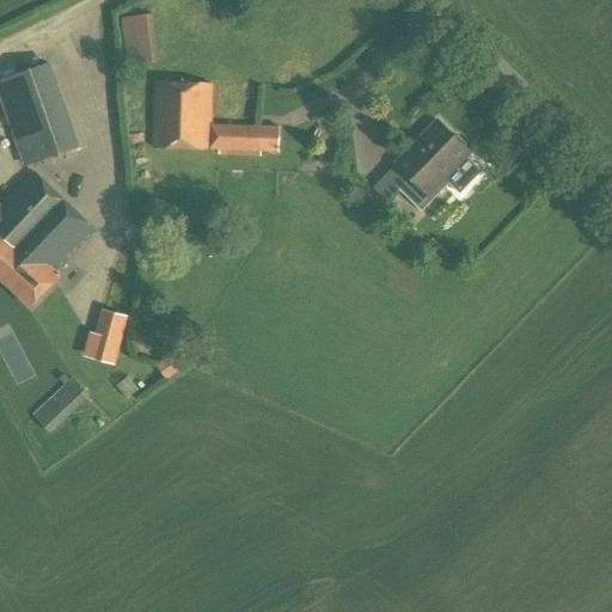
[(159,57),(157,11),(126,12),(128,59),(159,57)]
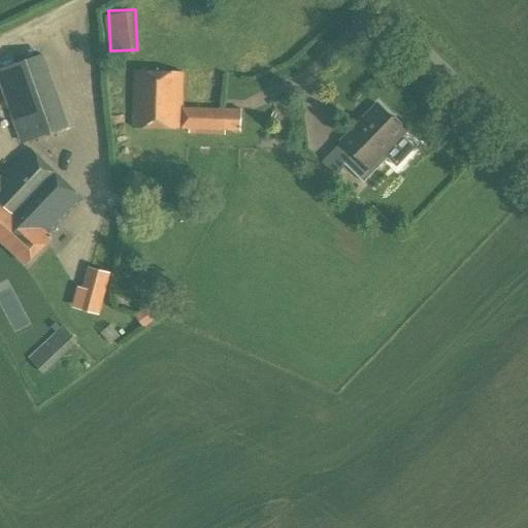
[(0,81),(21,143),(22,143),(70,127),(44,54),(0,68),(0,81)]
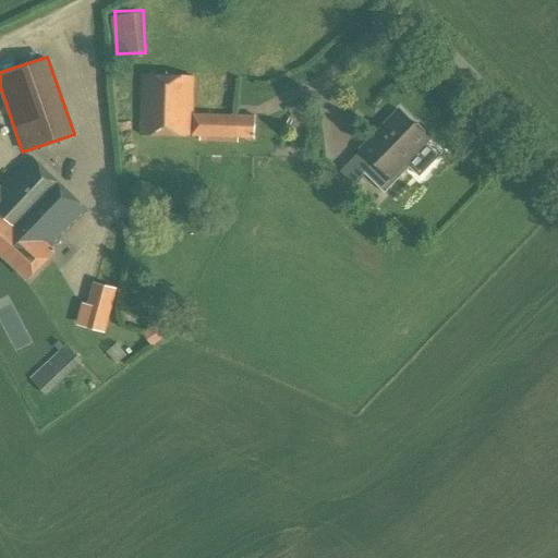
[(140,135),(193,136),(193,112),(195,76),(141,74),(140,135)]
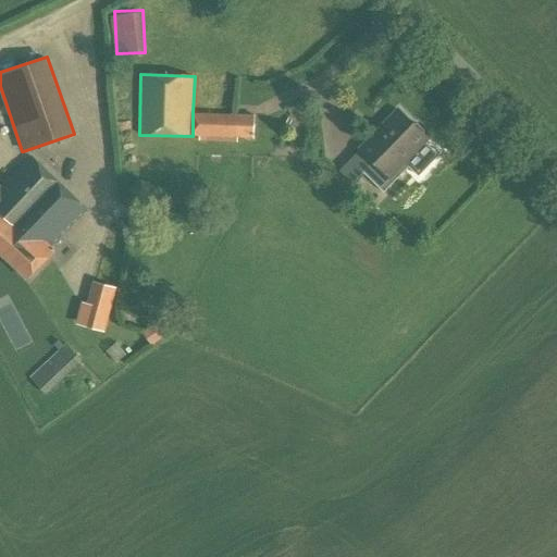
[(373,161),(363,172),(386,194),(410,169),(407,164),(430,140),(426,136),(426,132),(420,126),(416,126),(400,111),(362,150),(373,161)]
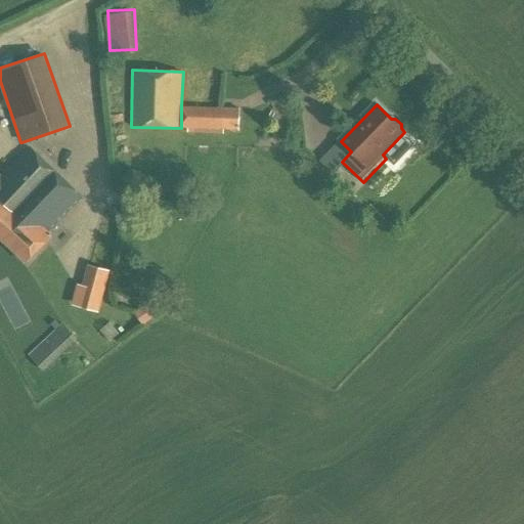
[(239,108),(181,105),(181,128),(239,131),(239,108)]
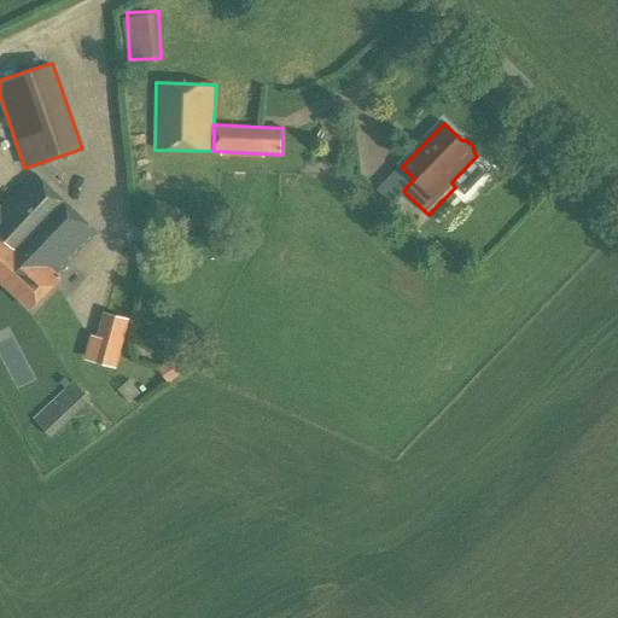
[(98,232),(64,202),(65,202),(35,173),(3,208),(0,205),(0,235),(1,237),(0,237),(0,283),(31,312),(62,279),(57,274),(98,232)]
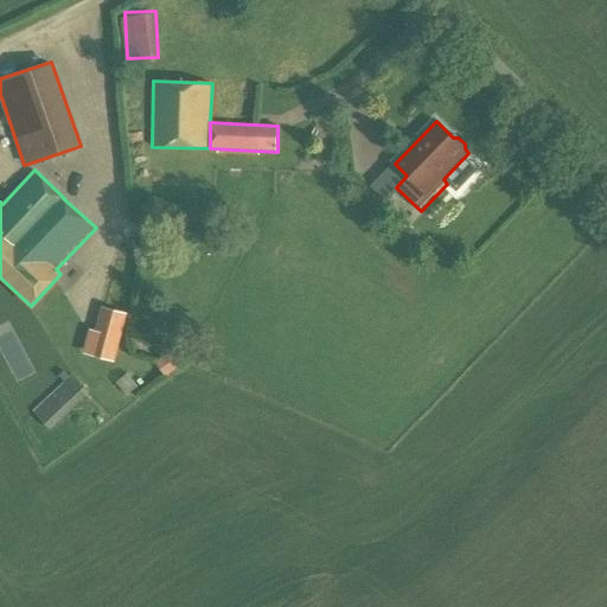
[(115,362),(128,313),(102,307),(89,355),(115,362)]
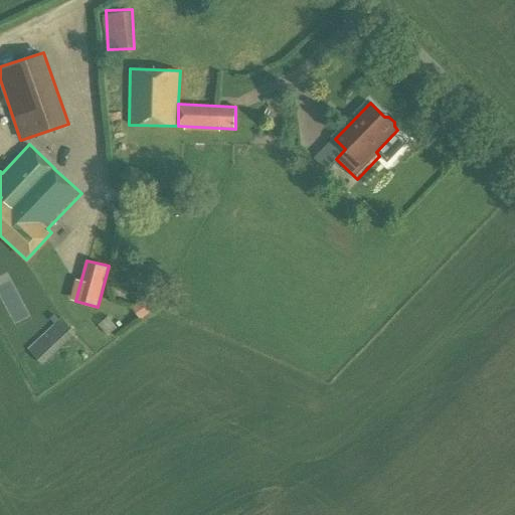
[(41,364),(75,333),(61,318),(28,349),(41,364)]
